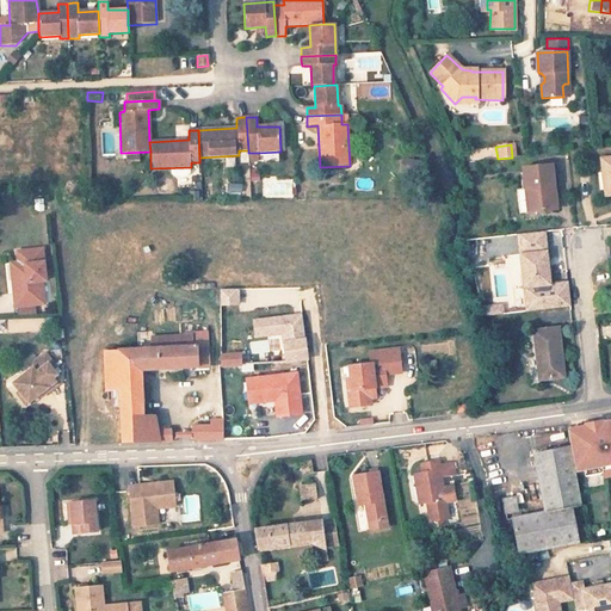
[(228,156),(229,167),(239,167),(239,156),(228,156)]
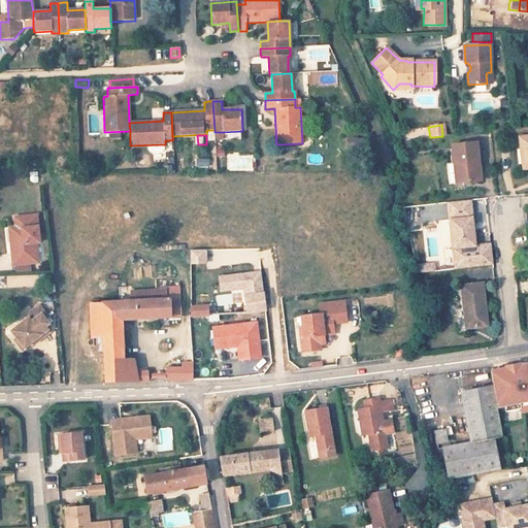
[(527,136),(519,138),(523,169),(527,168),(527,136)]
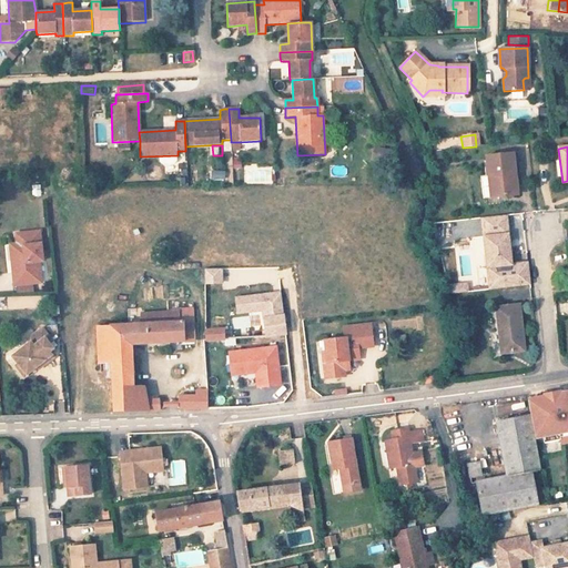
[(494,176),(496,198),(517,195),(513,154),(485,156),(488,178),(494,176)]
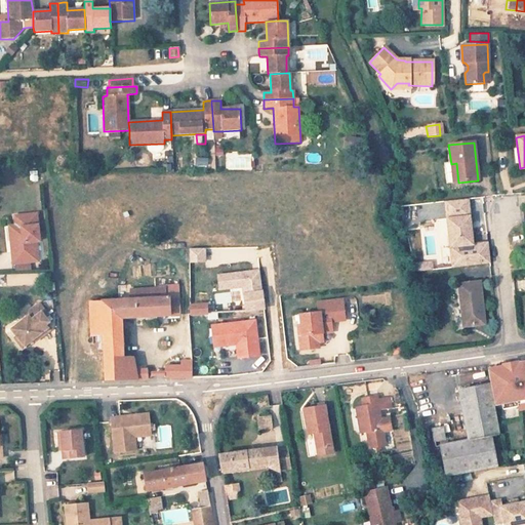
[(177,170),(188,170),(189,158),(178,157),(177,170)]
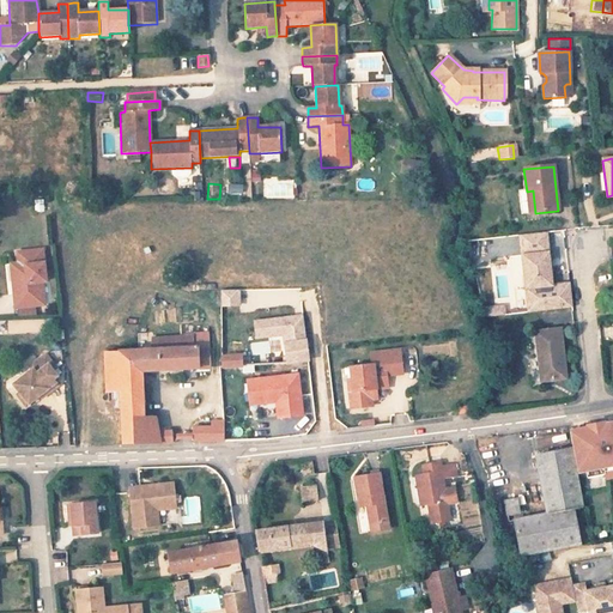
[(11,284),(14,309),(42,307),(40,285),(43,284),(40,252),(13,254),(14,265),(17,283),(11,284)]
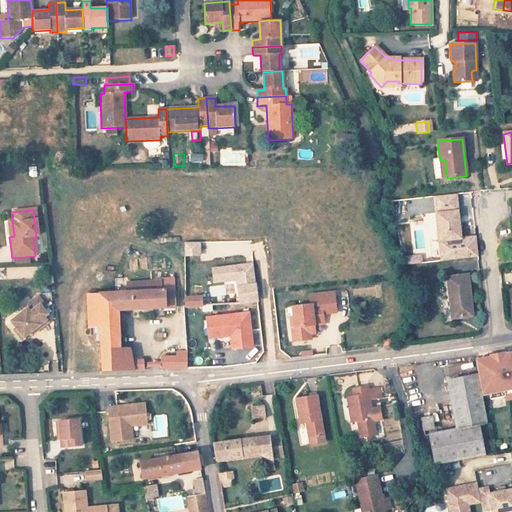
[(436,214),(439,241),(460,238),(457,212),(436,214)]
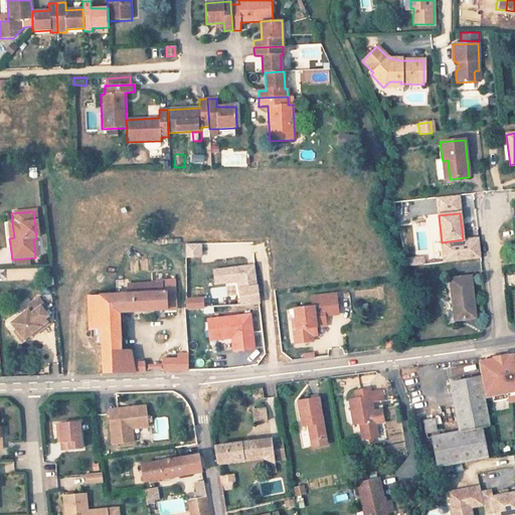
[(205,256),(204,242),(185,243),(186,258),(205,256)]
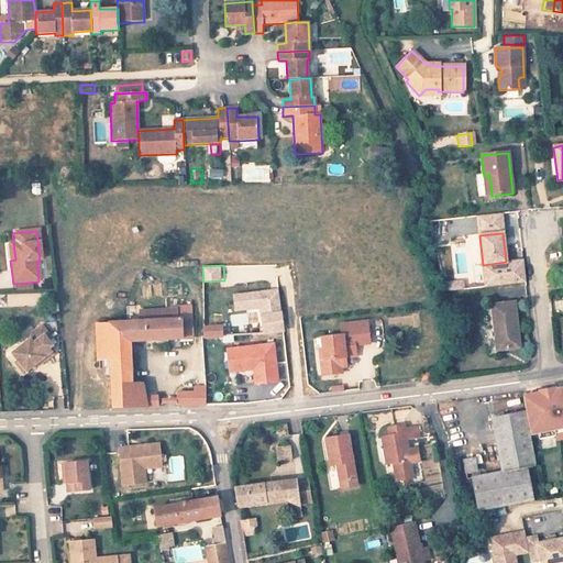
[(23,302),(22,295),(10,296),(12,304),(23,302)]
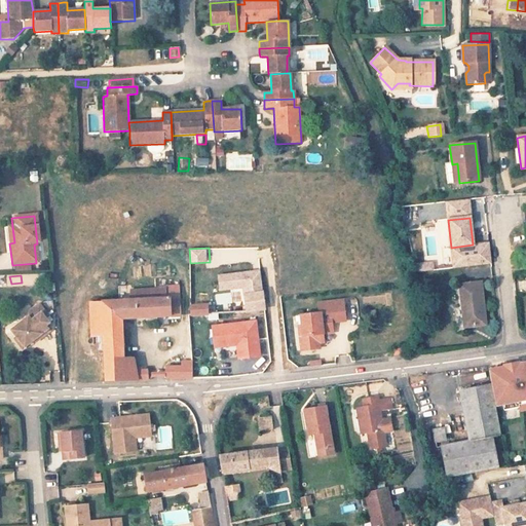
[(242,283),(243,294),(261,291),(259,279),(242,283)]
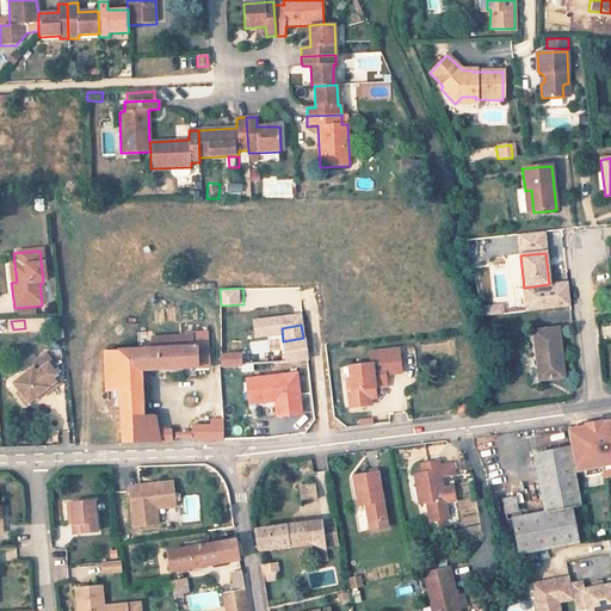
[(534,332),(538,381),(563,377),(557,328),(534,332)]
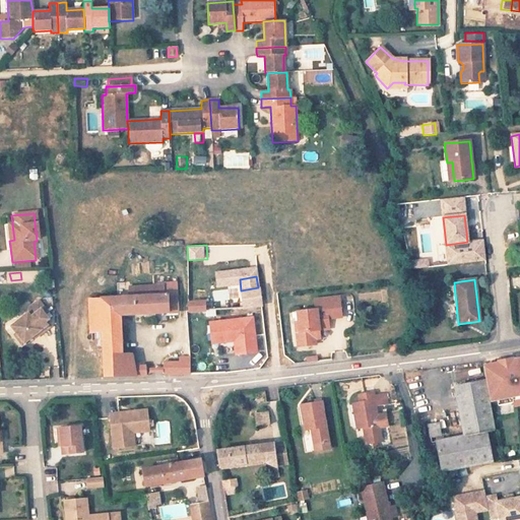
[(242,300),(241,286),(230,287),(231,301),(242,300)]
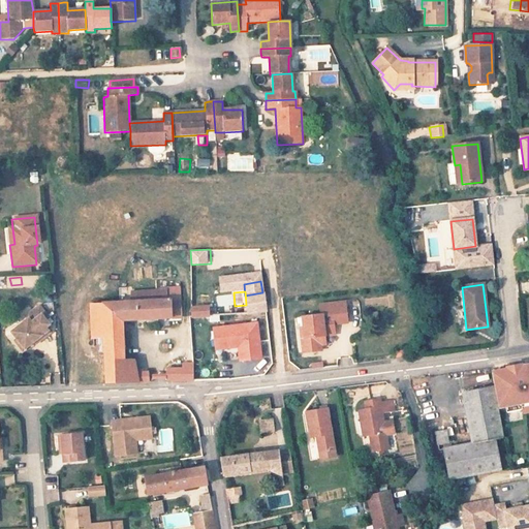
[(154,292),(129,292),(130,296),(146,296),(146,301),(164,301),(164,297),(154,297),(154,292)]
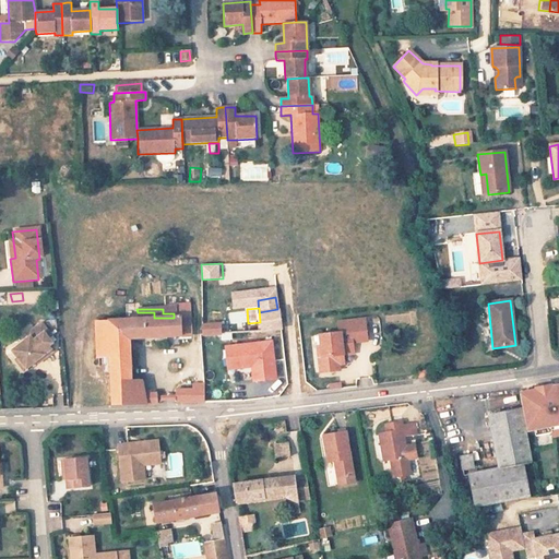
[(281,329),(277,309),(259,312),(262,332),(281,329)]
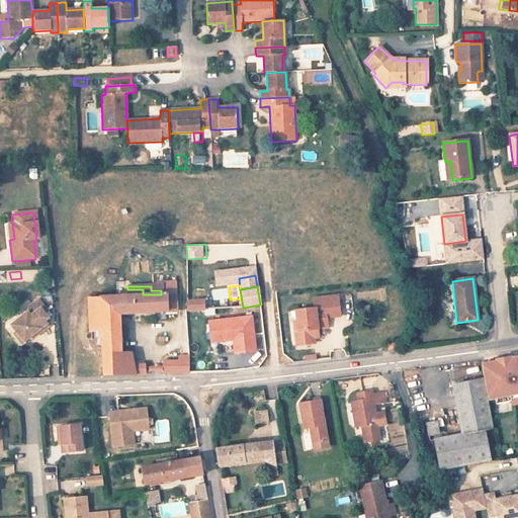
[(118,296),(119,315),(176,312),(176,293),(161,294),(143,294),(143,289),(127,289),(127,296),(118,296)]
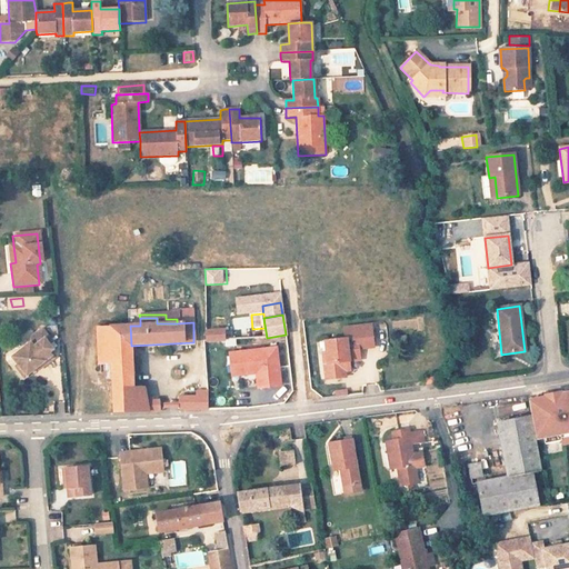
[(130,326),(109,327),(111,365),(132,363),(131,346),(130,326)]
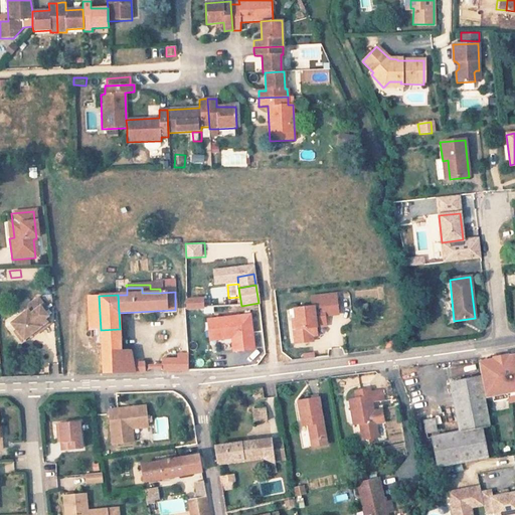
[(312,308),(309,308),(294,310),(295,320),(292,320),(293,330),(296,329),(298,343),(312,341),(311,332),(316,331),(316,328),(325,326),(324,316),(337,315),(335,295),(311,298),(312,308)]
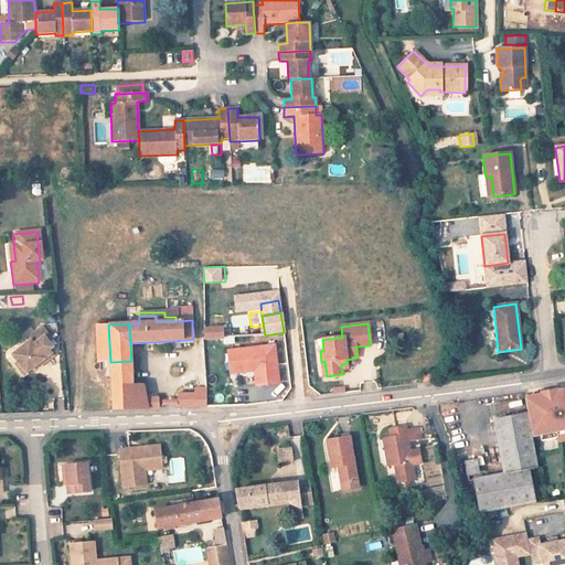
[(110,362),(108,324),(96,326),(97,362),(110,362)]
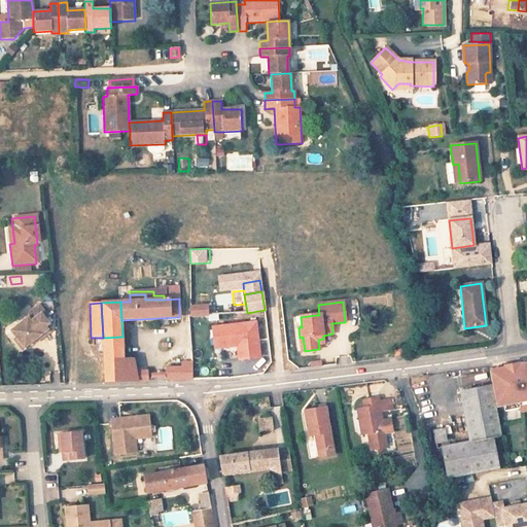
[(26,317),(9,330),(14,337),(12,340),(21,350),(34,340),(40,335),(41,337),(48,331),(44,326),(47,323),(43,318),(40,314),(43,312),(37,306),(31,311),(25,316),(26,317)]
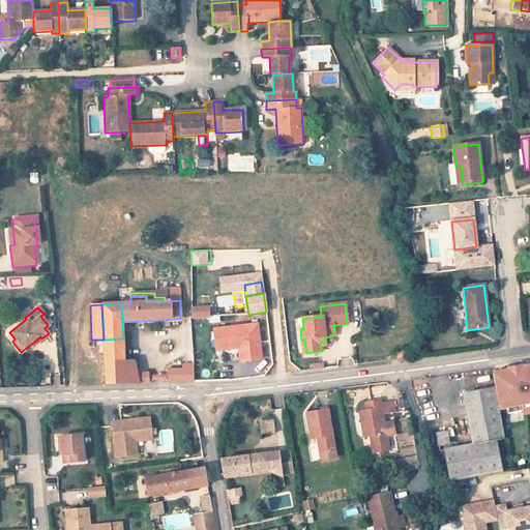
[(190,318),(209,317),(209,307),(190,308),(190,318)]
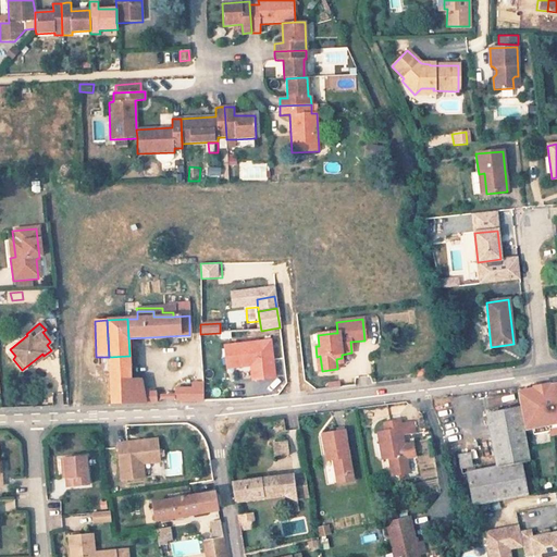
[(226,344),(229,369),(252,367),(254,381),(280,379),(275,338),(226,344)]
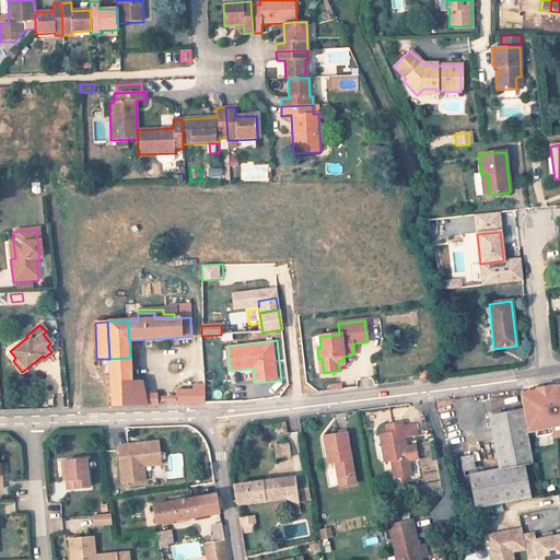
[(111,384),(131,382),(130,358),(109,359),(111,384)]
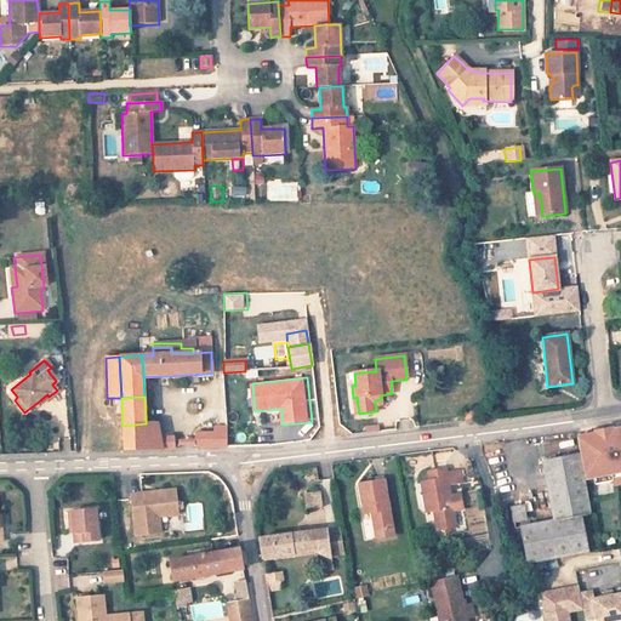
[(124,450),(163,449),(160,439),(157,423),(146,423),(123,426),(124,450)]
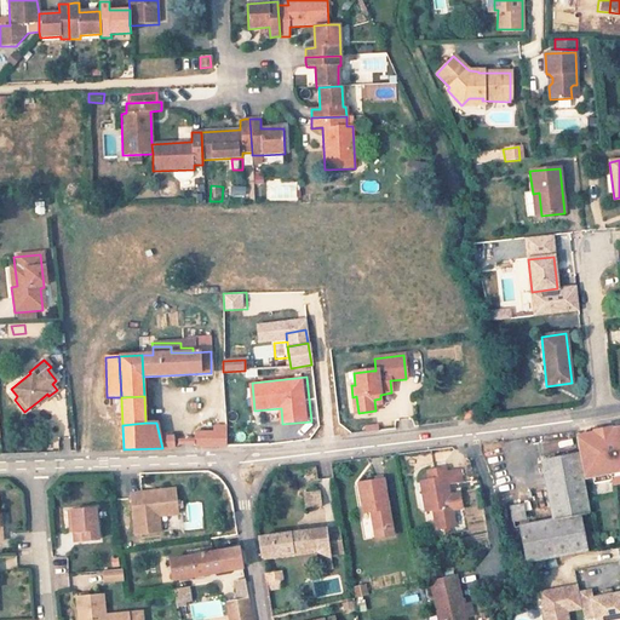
[(619,424),(575,434),(584,477),(592,476),(593,478),(610,476),(612,478),(619,477),(619,424)]
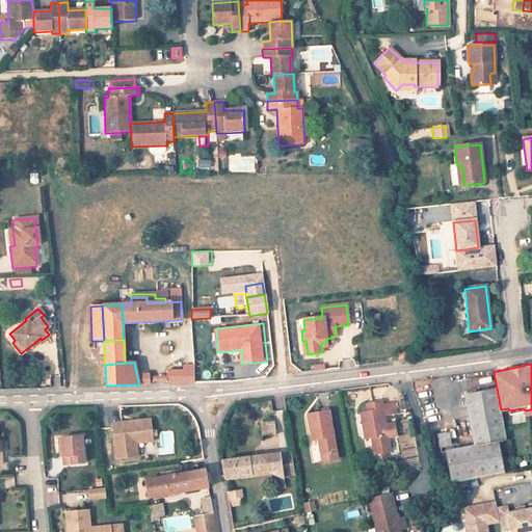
[(168,384),(194,382),(193,371),(167,371),(168,384)]
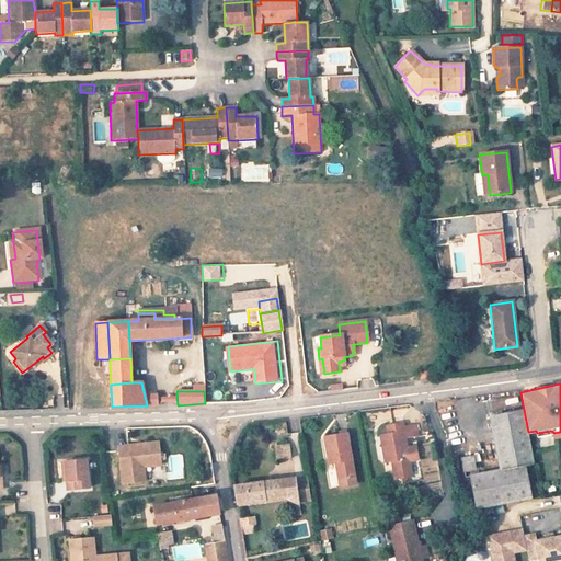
[(155,396),(145,397),(147,405),(157,405),(155,396)]
